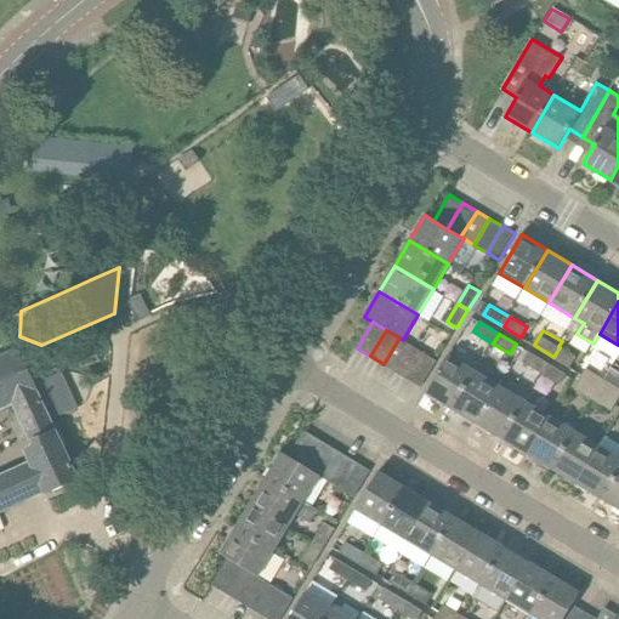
[(384,364),(396,372),(412,345),(403,340),(399,338),(384,364)]
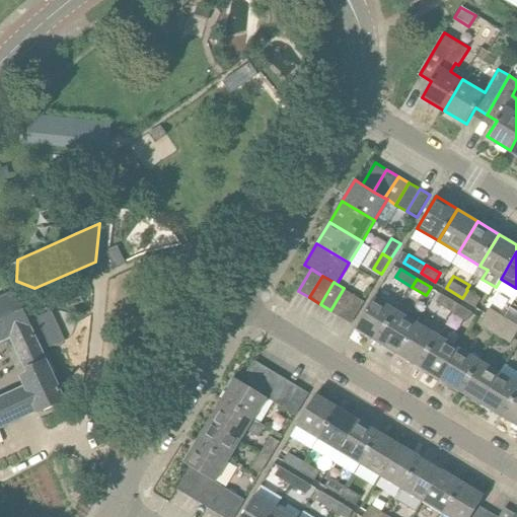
[(330,310),(342,316),(355,295),(344,288),(330,310)]
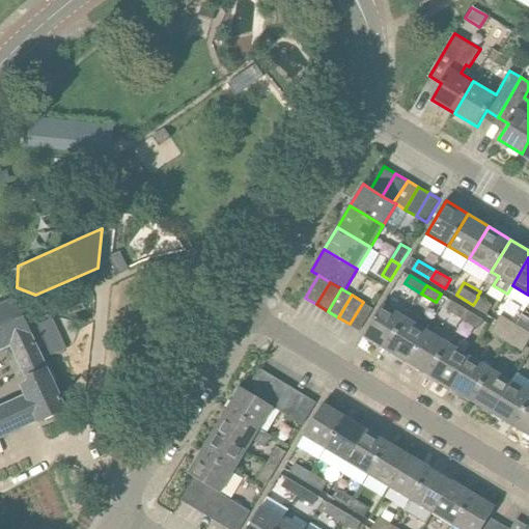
[(488,314),(493,305),(478,297),(473,305),(488,314)]
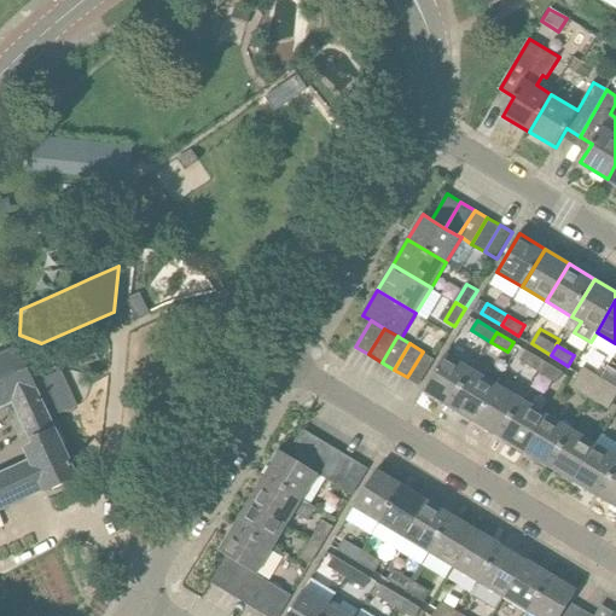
[(0,509),(45,488),(46,490),(77,476),(18,349),(0,356),(0,509)]
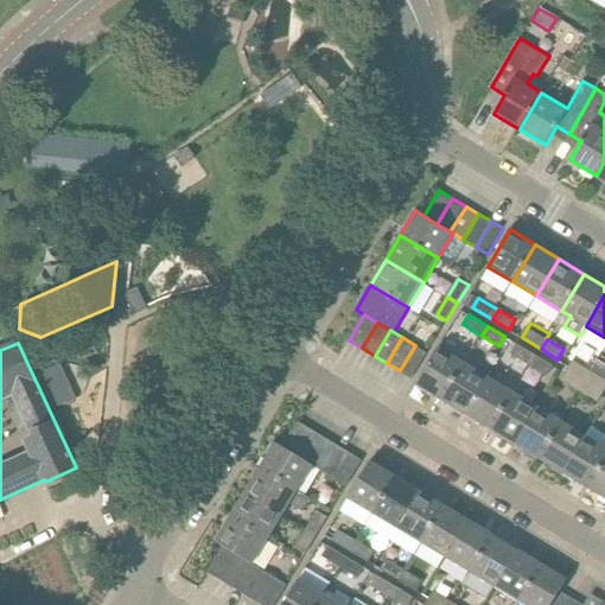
[(532,364),(537,355),(517,344),(511,354),(532,364)]
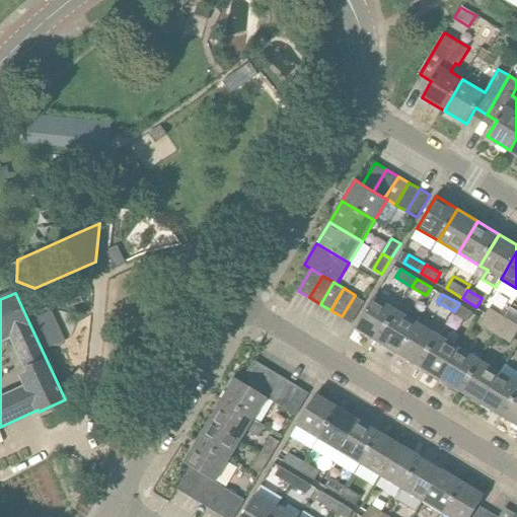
[(342,316),(353,323),(366,301),(355,295),(342,316)]
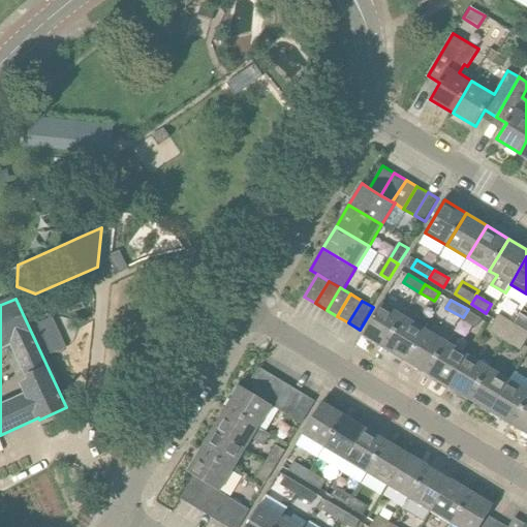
[(363,334),(384,347),(404,315),(382,303),(363,334)]
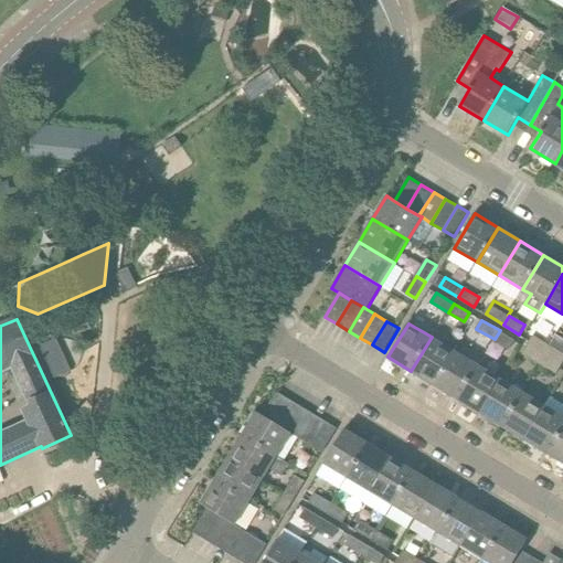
[(510,349),(516,340),(500,330),(495,339),(510,349)]
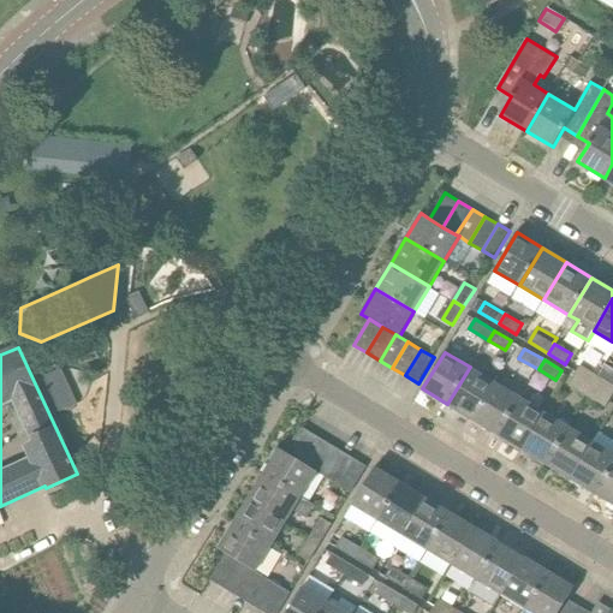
[(595,386),(601,375),(582,364),(576,374),(595,386)]
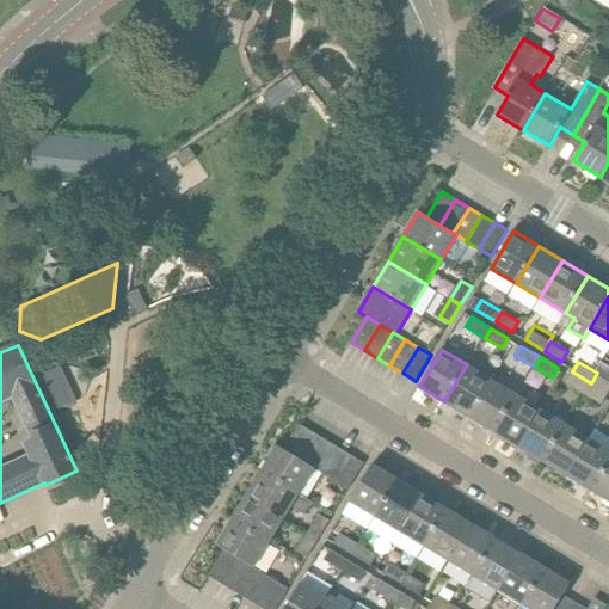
[(444,401),(469,416),(491,380),(467,364),(444,401)]
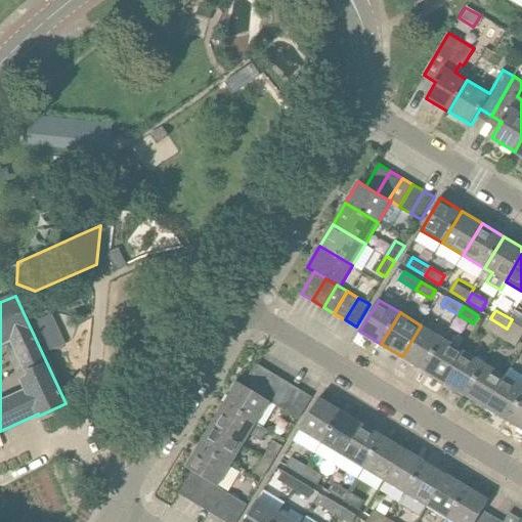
[(63,343),(50,313),(44,316),(36,319),(48,349),(63,343)]
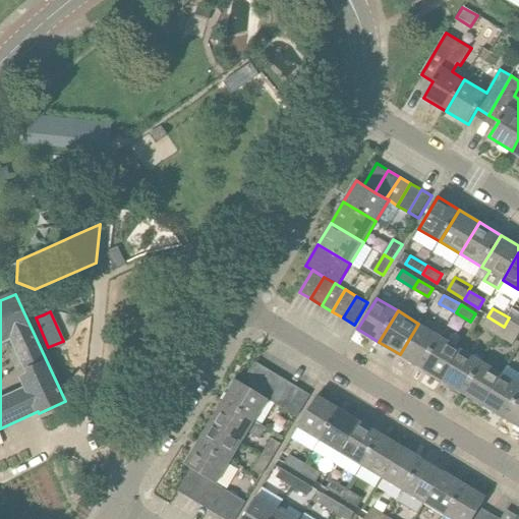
[(499,335),(504,327),(487,316),(482,326),(499,335)]
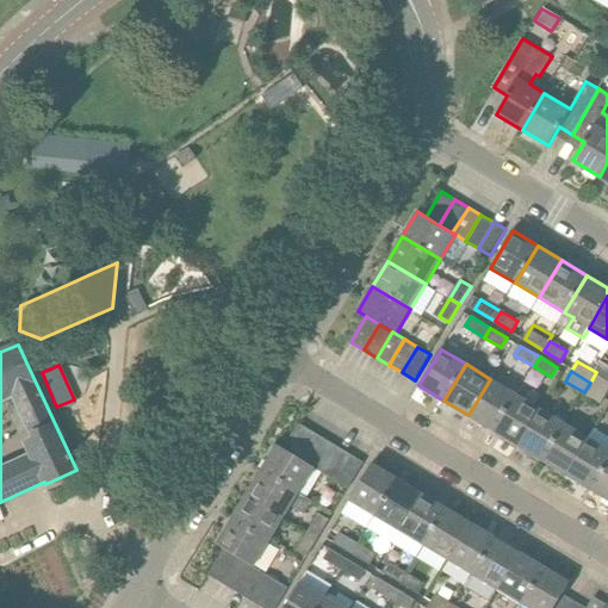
[(607,379),(596,372),(590,383),(607,392),(607,379)]
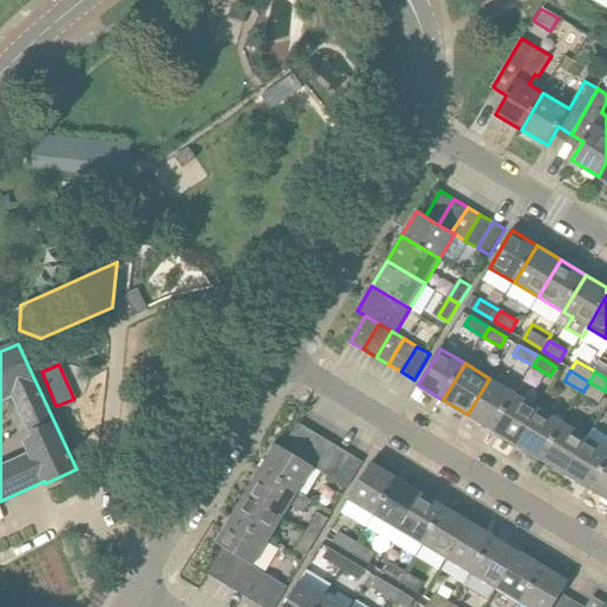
[(468,414),(492,430),(514,393),(489,379),(468,414)]
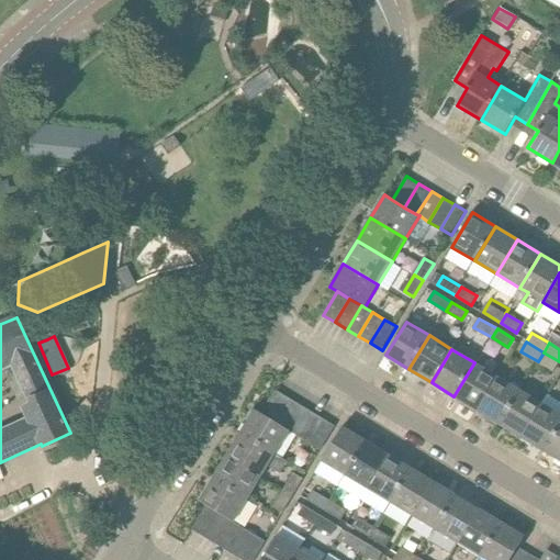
[(553,371),(559,364),(559,361),(544,353),(538,361),(553,371)]
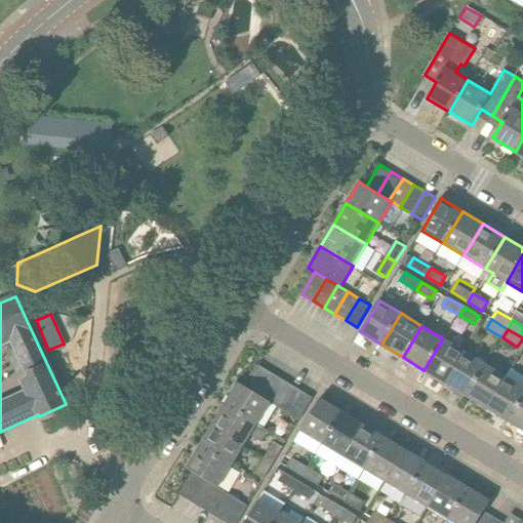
[(424,370),(445,383),(465,352),(443,338),(424,370)]
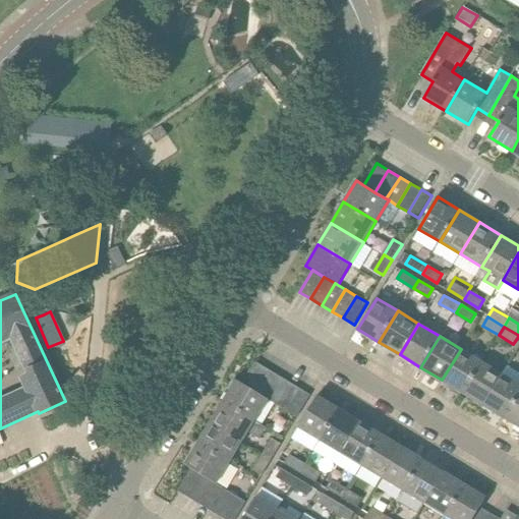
[(442,380),(463,393),(481,361),(461,349),(442,380)]
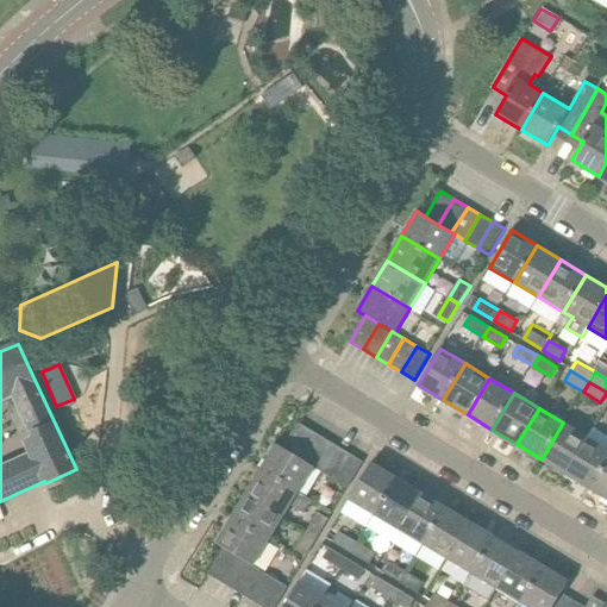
[(285,449),(299,456),(313,431),(300,423),(285,449)]
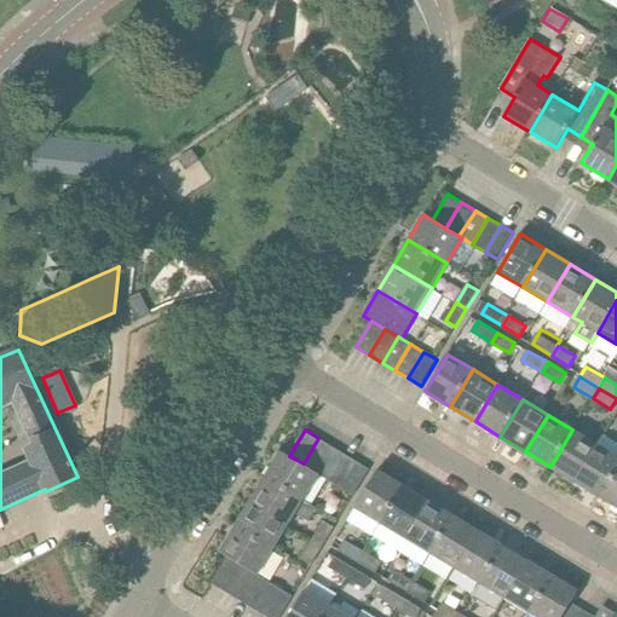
[(551,467),(575,482),(598,444),(572,430),(551,467)]
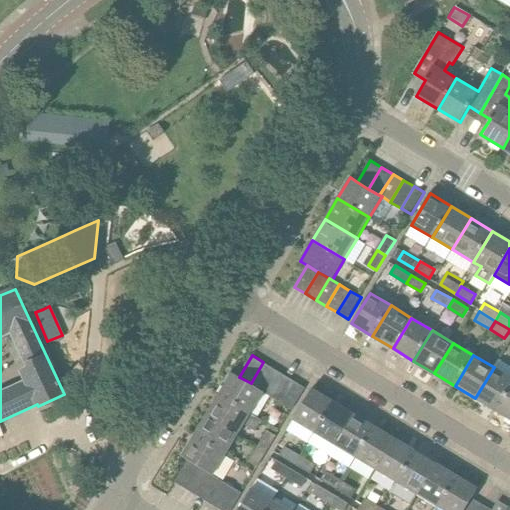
[(251,383),(262,390),(275,369),(263,362),(251,383)]
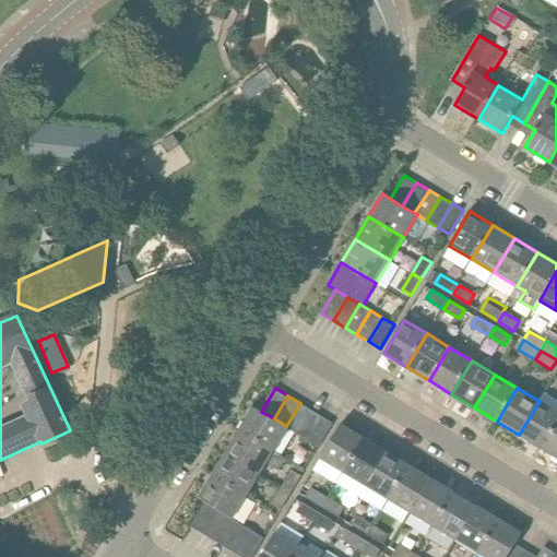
[(519,435),(542,449),(556,424),(556,412),(540,401),(519,435)]
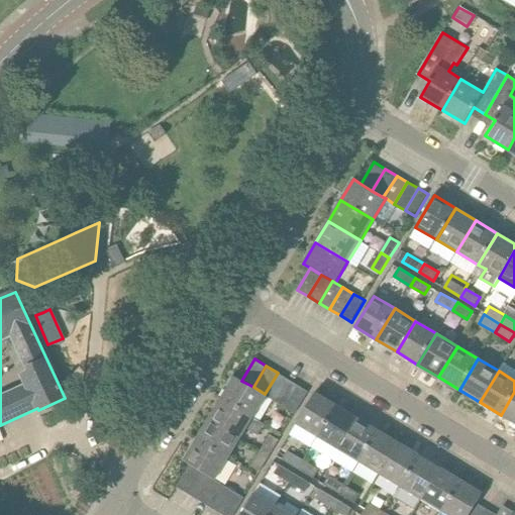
[(265,394),(274,400),(276,401),(289,380),(278,373),(265,394)]
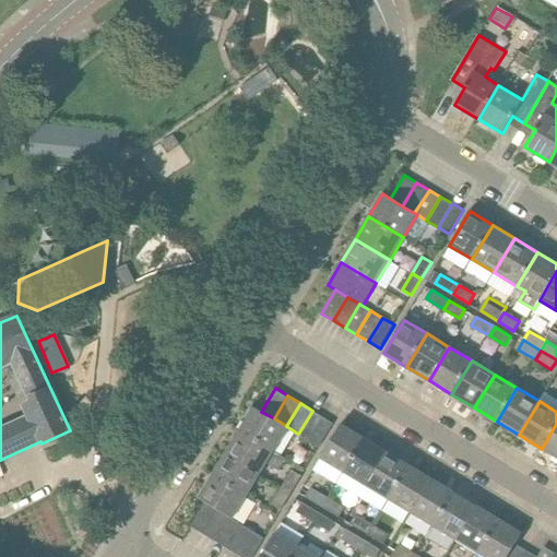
[(282,455),(296,433),(286,426),(274,418),(261,412),(253,407),(240,430),(274,451),(282,455)]
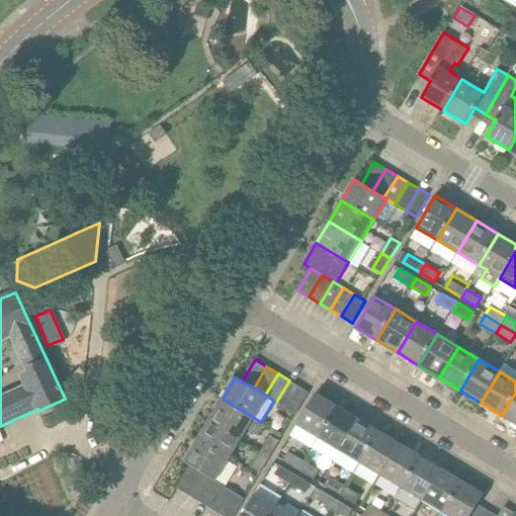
[(276,402),(286,408),(299,385),(289,380),(276,402)]
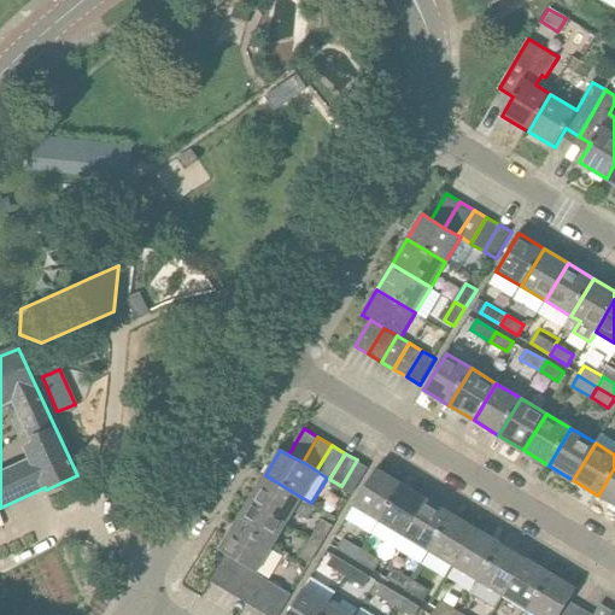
[(341,486),(353,493),(369,467),(357,460),(341,486)]
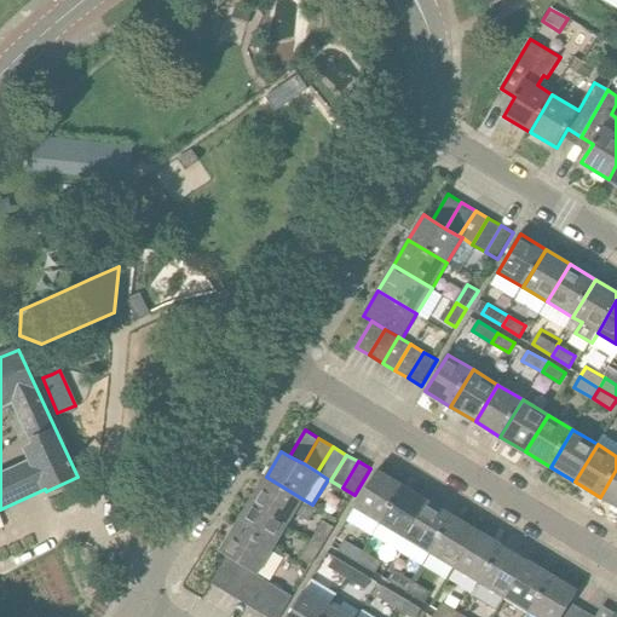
[(356,508),(380,523),(403,485),(379,470),(356,508)]
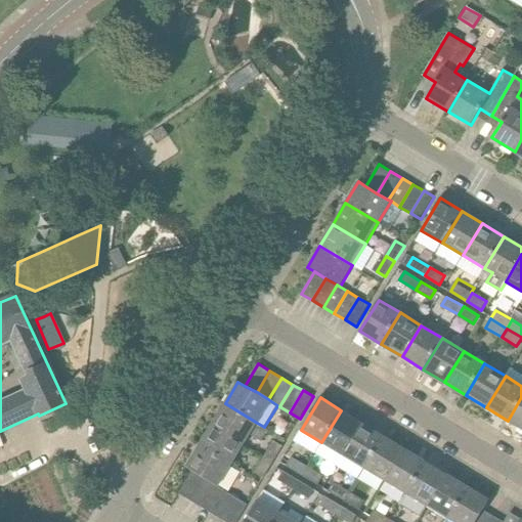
[(521,397),(508,421),(521,429),(521,397)]
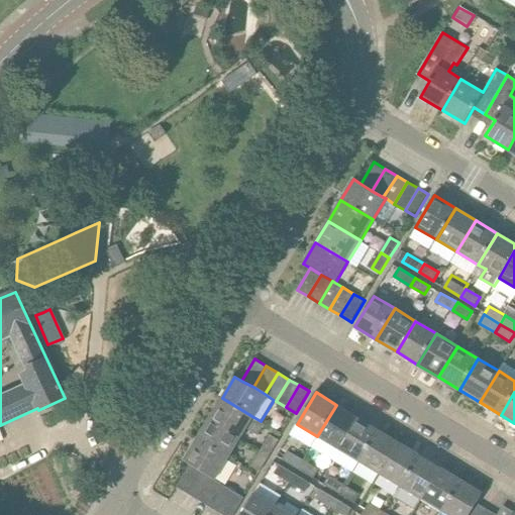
[(241,437),(253,417),(222,398),(209,419),(241,437)]
